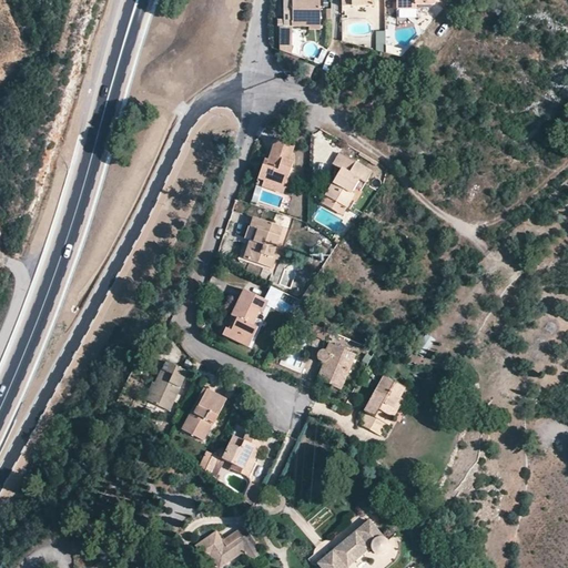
[(293,21),(322,21),(321,0),(284,0),(285,27),(293,27),(293,21)]
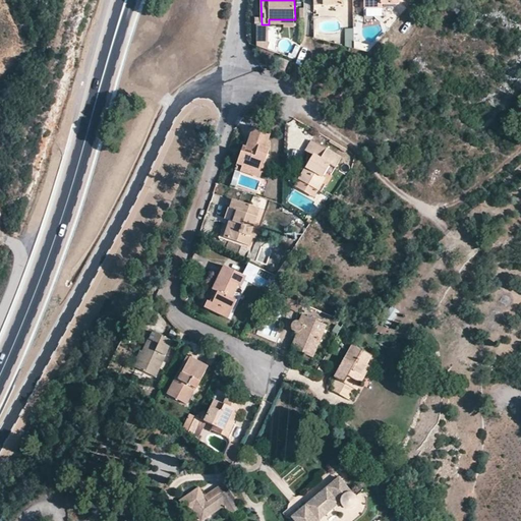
[(364,0),(365,15),(382,15),(382,4),(400,4),(399,0),(364,0)]
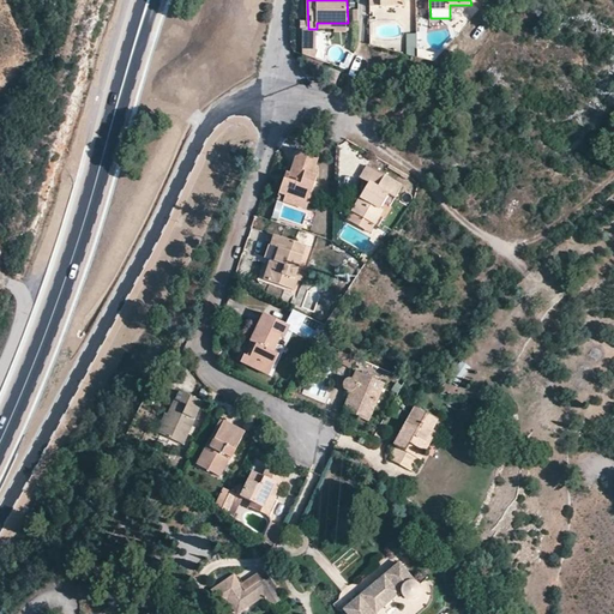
[(407,34),(408,56),(416,56),(416,34),(407,34)]
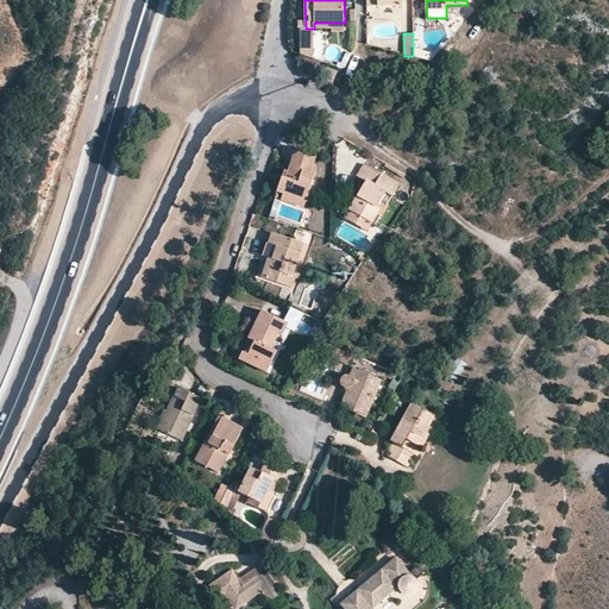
[(333,83),(338,70),(327,67),(322,79),(333,83)]
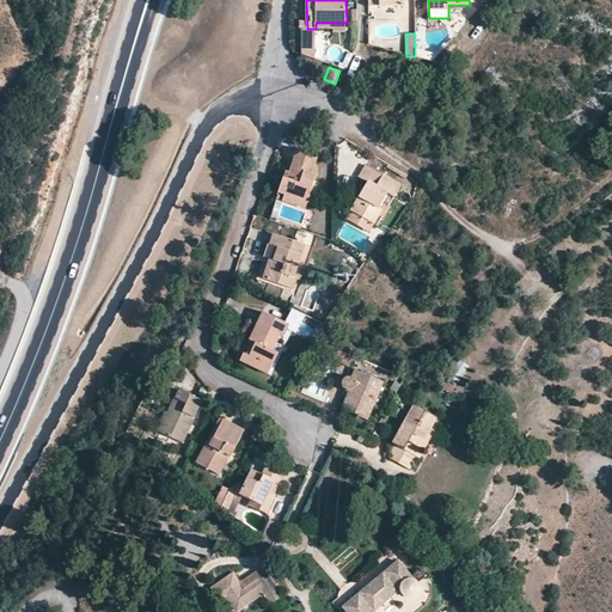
[(285,195),(307,203),(317,175),(312,173),(318,157),(297,151),(289,171),(287,178),(283,177),(277,193),(285,195)]
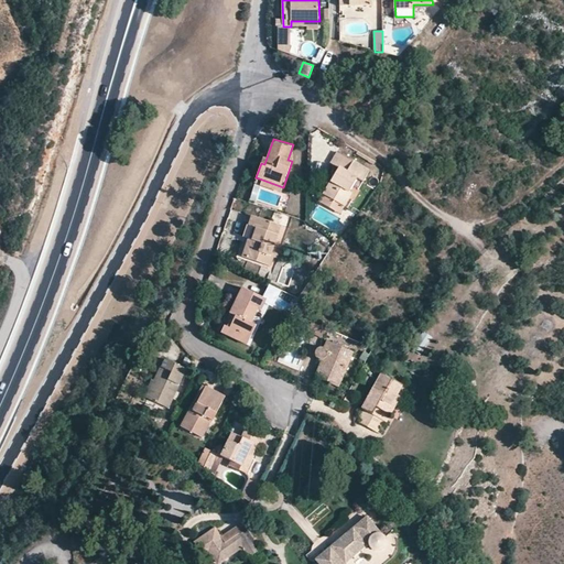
[(338,167),(324,195),(345,206),(353,193),(349,191),(357,177),(364,181),(369,171),(337,152),(331,163),(338,167)]
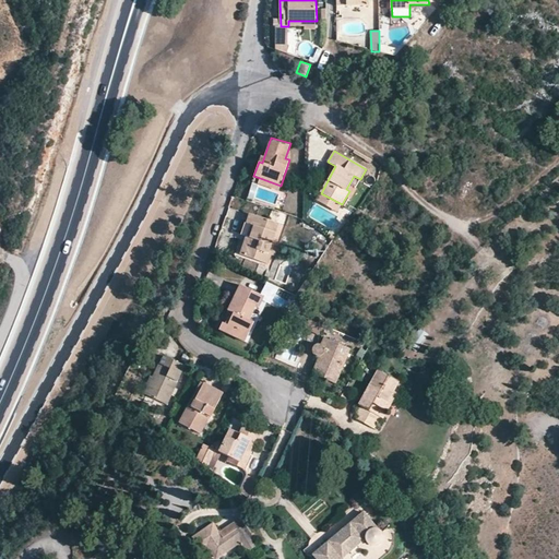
[(278,191),(281,186),(260,178),(259,183),(278,191)]
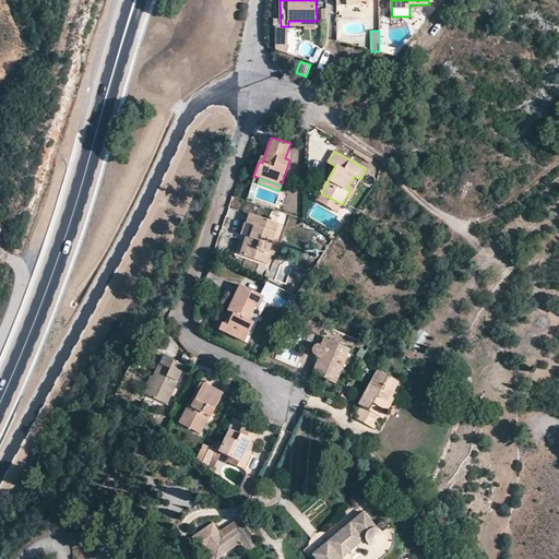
[(342,204),(321,193),(317,200),(337,212),(342,204)]
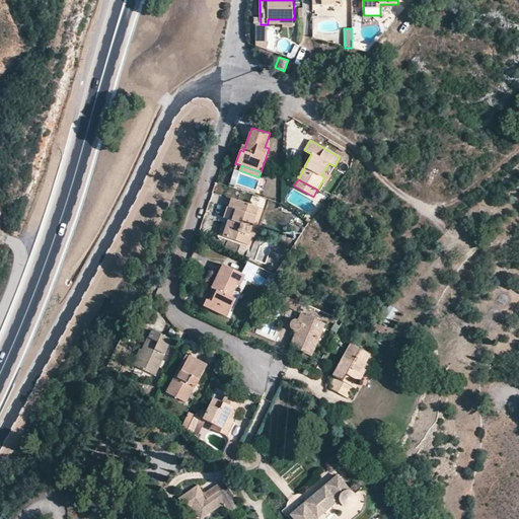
[(219,234),(242,242),(245,233),(249,234),(252,226),(258,207),(231,198),(219,234)]
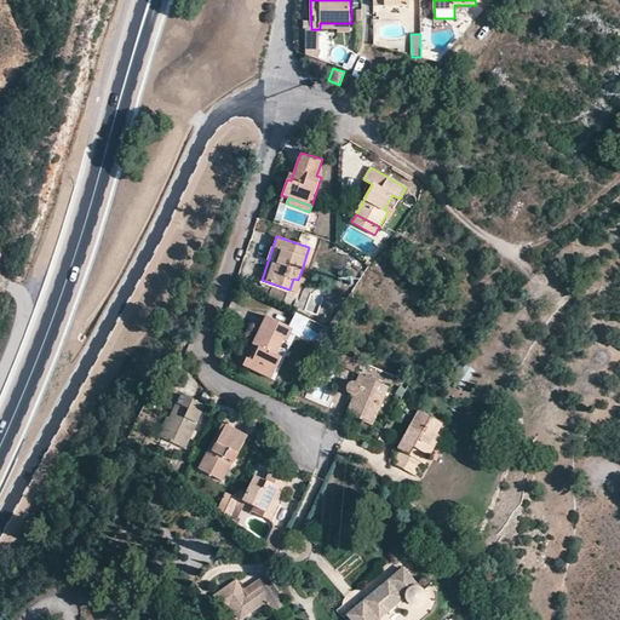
[(293,279),(290,290),(298,292),(300,283),(305,285),(309,273),(302,270),(298,280),(293,279)]
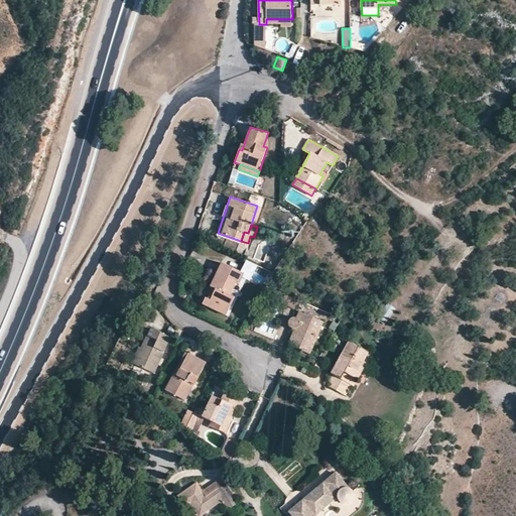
[(222,263),(213,281),(219,284),(211,299),(208,298),(206,297),(203,304),(226,315),(234,297),(230,295),(236,281),(239,282),(243,273),(222,263)]
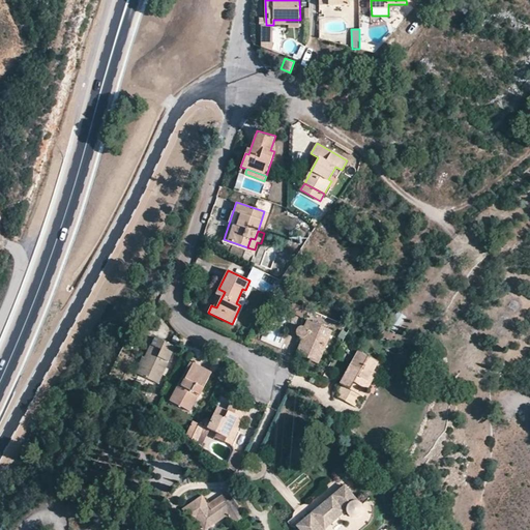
[(225,292),(218,289),(216,294),(218,295),(213,306),(216,307),(225,292)]
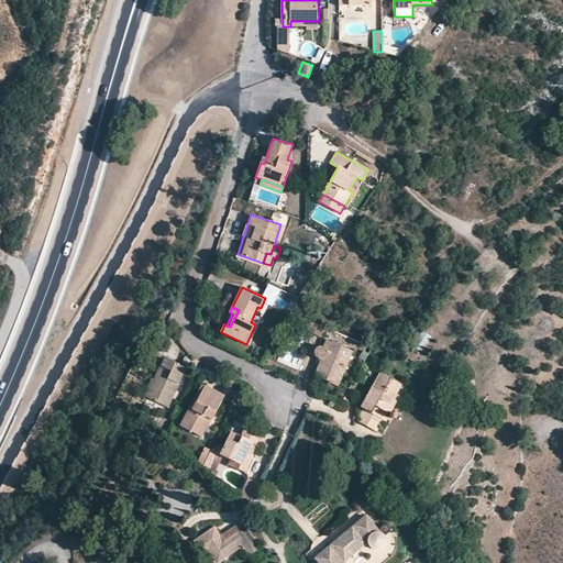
[(326,328),(311,322),(308,331),(321,337),(326,328)]
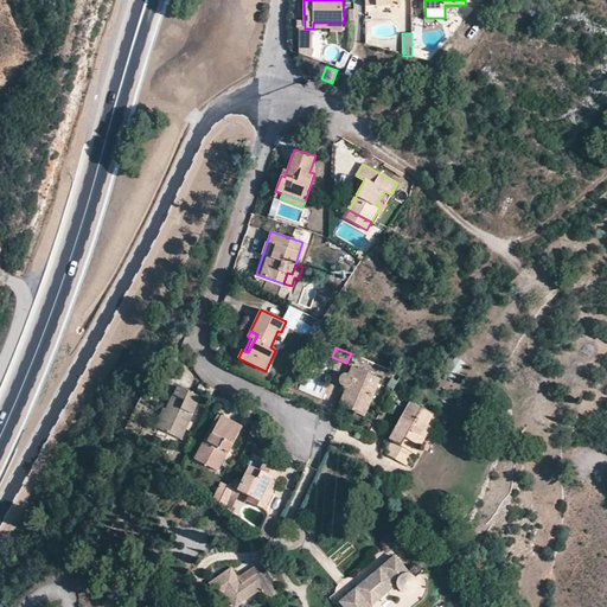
[(352,390),(344,408),(365,416),(381,379),(352,368),(350,375),(344,375),(342,377),(340,382),(342,385),(346,388),(352,390)]
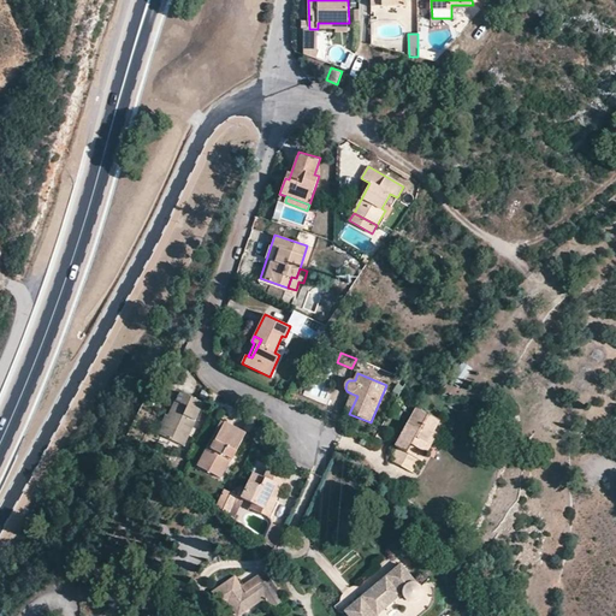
[(220,396),(213,391),(208,404),(215,408),(220,396)]
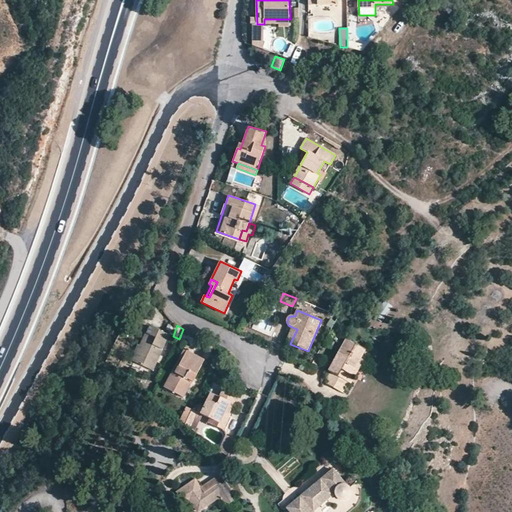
[(141,345),(134,362),(153,370),(169,334),(149,326),(141,345)]
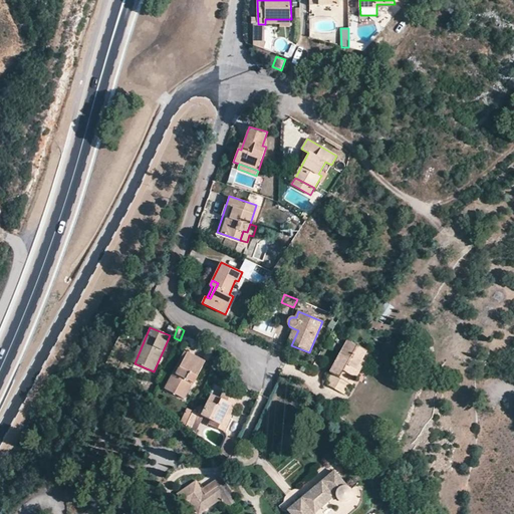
[(287,343),(291,345),(298,330),(293,328),(287,343)]
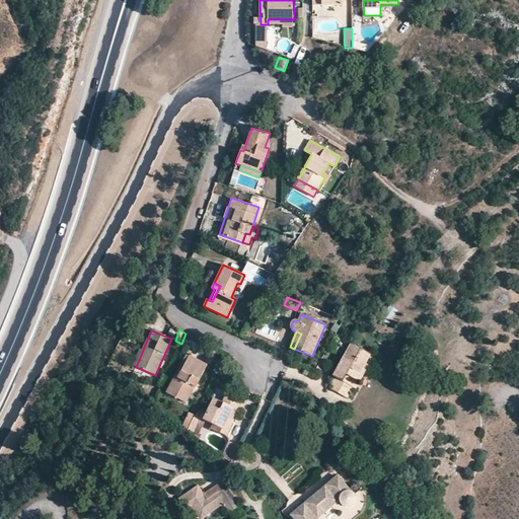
[(356,388),(360,382),(356,380),(366,363),(371,354),(351,343),(332,375),(336,377),(330,387),(347,397),(353,387),(356,388)]
